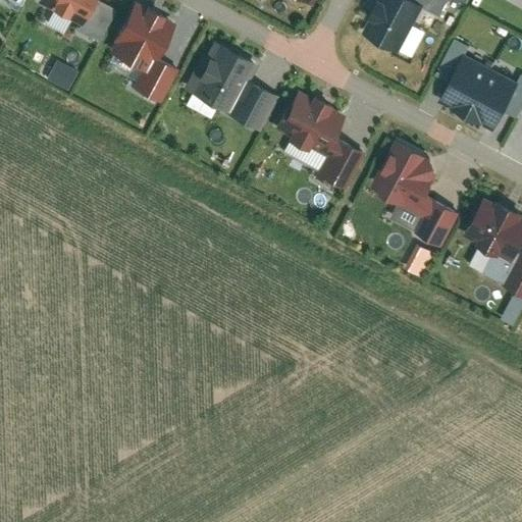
[(98,0),(41,0),(40,2),(82,28),(98,0)]
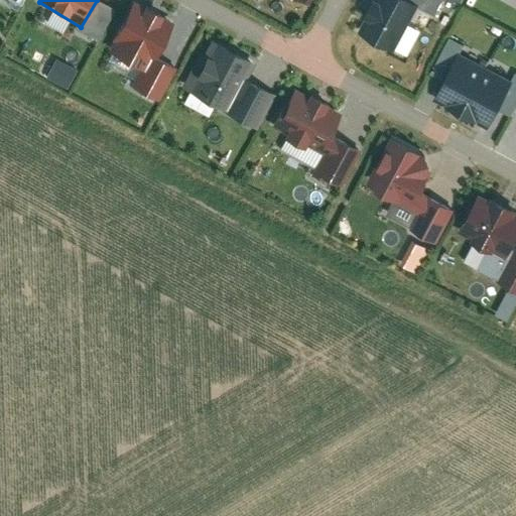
[(419,6),(406,0),(375,0),(357,37),(395,55),(419,6)]
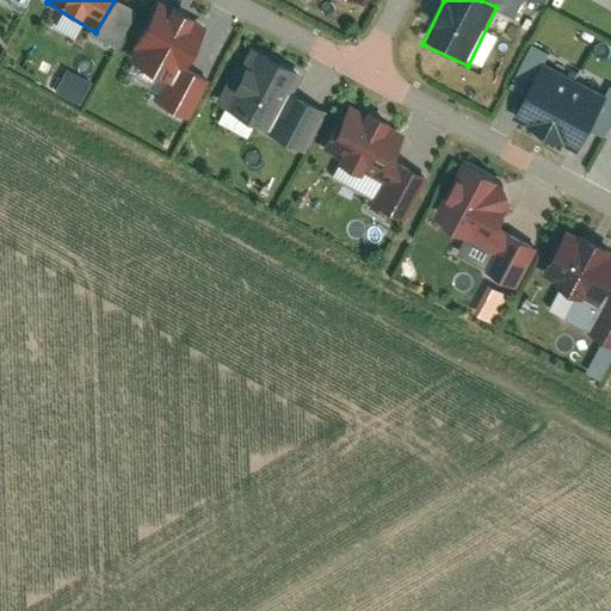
[(483,0),(512,16),(519,0),(483,0)]
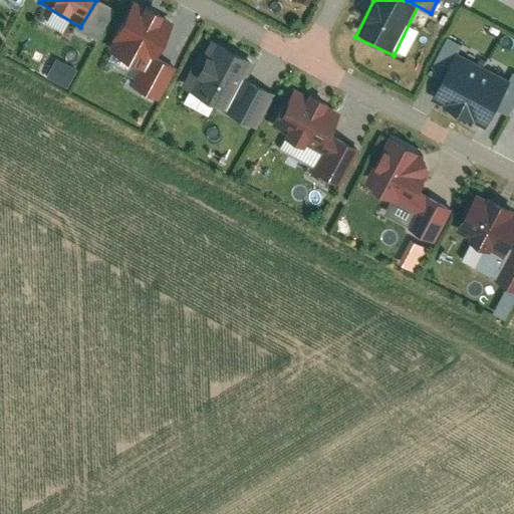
[(173,26),(134,5),(114,40),(154,61),(173,26)]
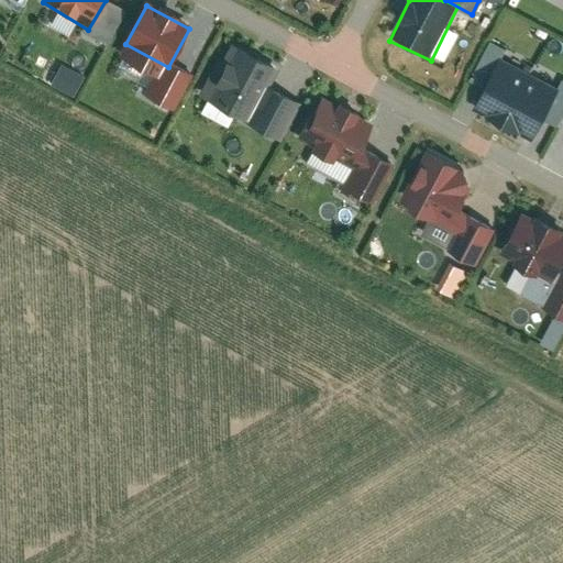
[(168,67),(125,44),(117,58),(159,81),(168,67)]
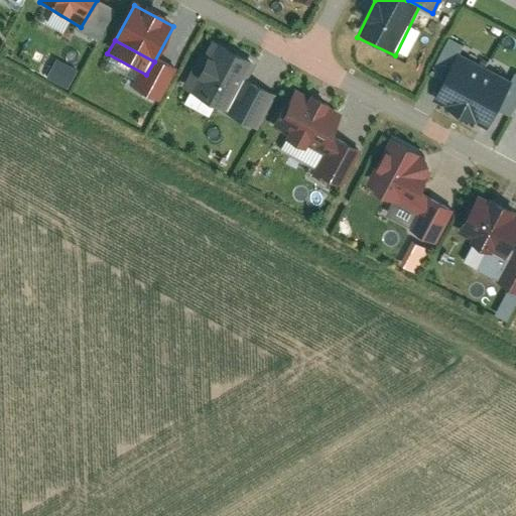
[(249,61),(211,41),(185,91),(224,110),(249,61)]
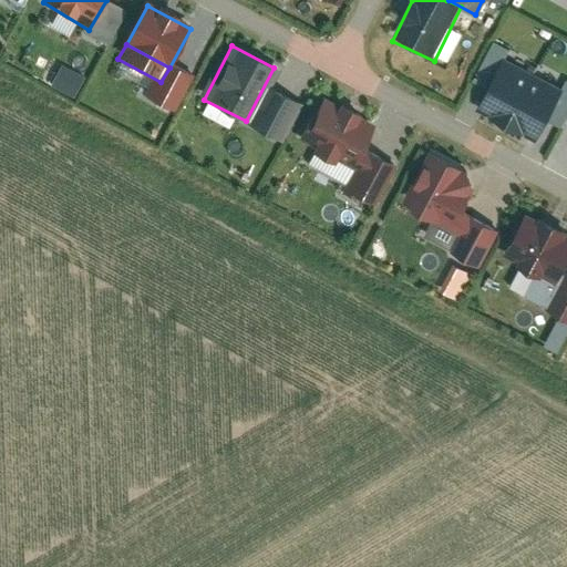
[(560,92),(504,61),(478,109),(535,138),(560,92)]
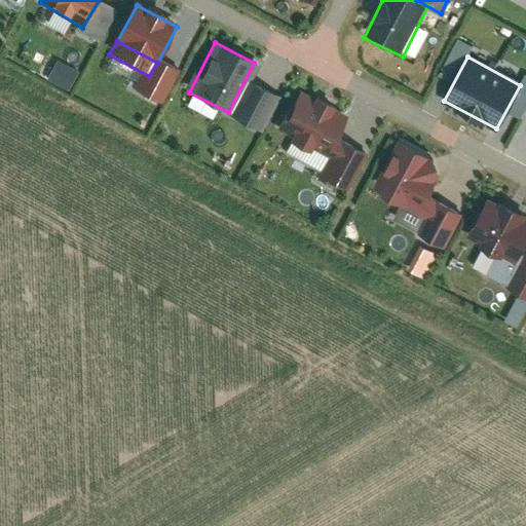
[(233,120),(257,132),(275,95),(252,83),(233,120)]
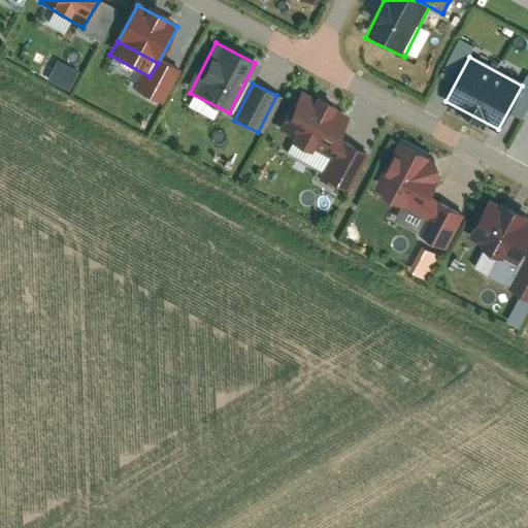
[(349,119),(304,93),(282,132),(326,158),(349,119)]
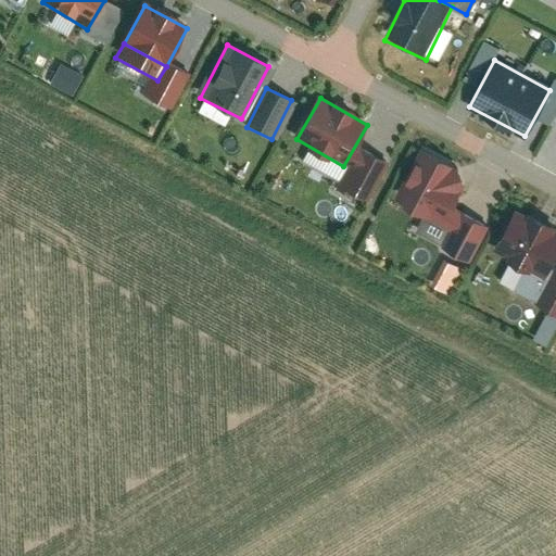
[(471,172),(425,149),(400,202),(446,225),(471,172)]
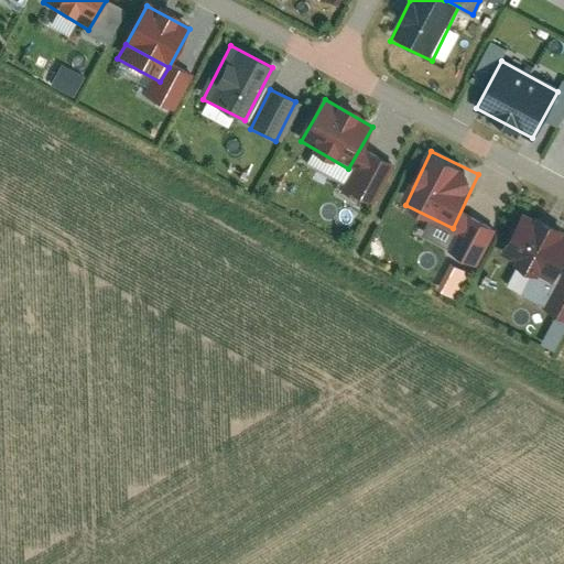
[(563,264),(563,232),(524,214),(503,255),(556,281),(563,264)]
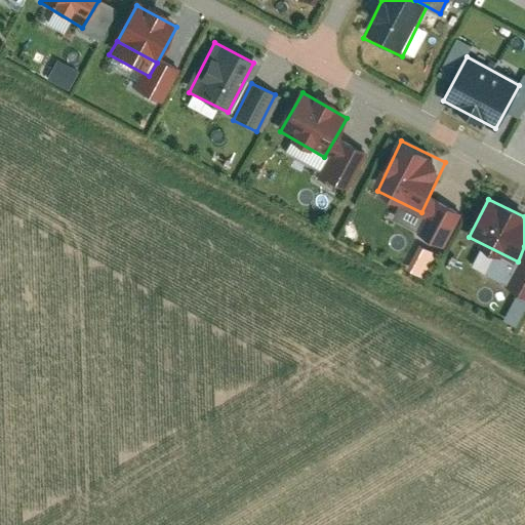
[(443,246),(456,210),(436,203),(422,240),(443,246)]
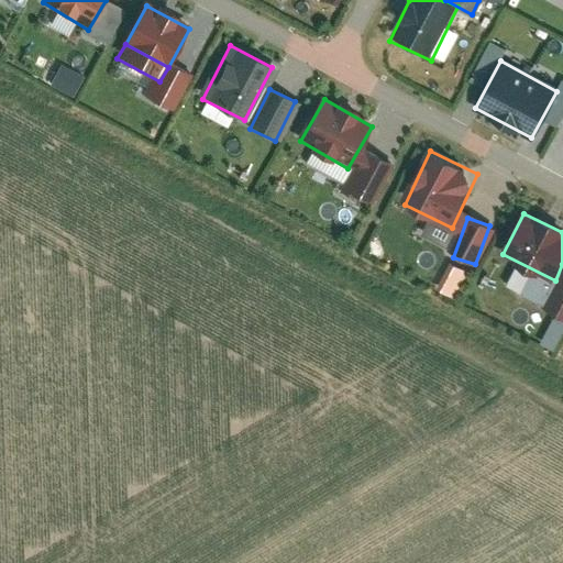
[(434,289),(454,297),(466,269),(448,261),(434,289)]
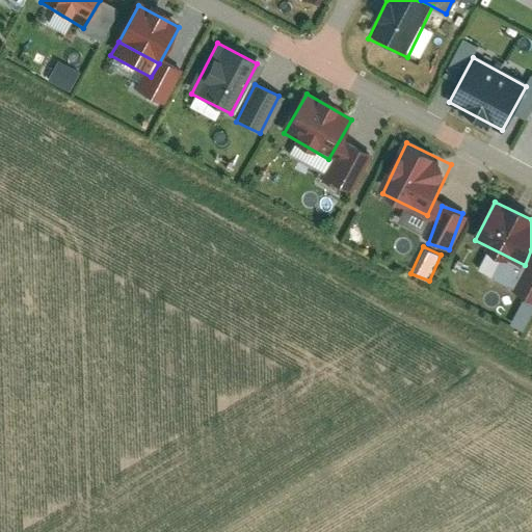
[(531,300),(531,259),(530,258),(516,296),(531,300)]
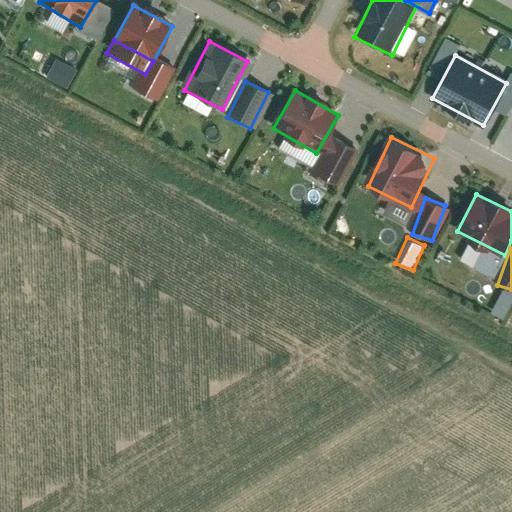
[(487,310),(500,317),(511,297),(511,292),(501,286),(487,310)]
